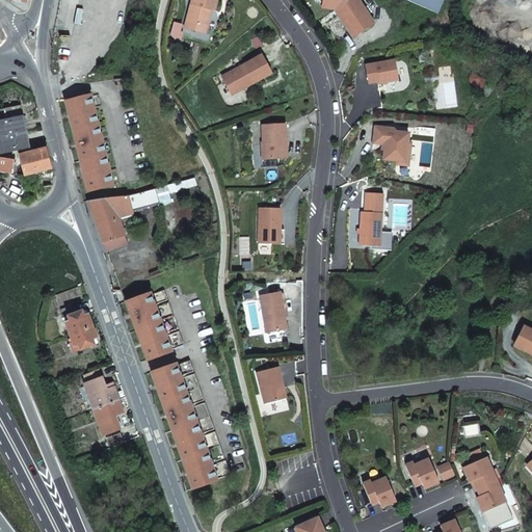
[(191,0),(185,28),(196,31),(197,25),(207,27),(210,16),(209,14),(210,9),(214,10),(216,0),(191,0)]
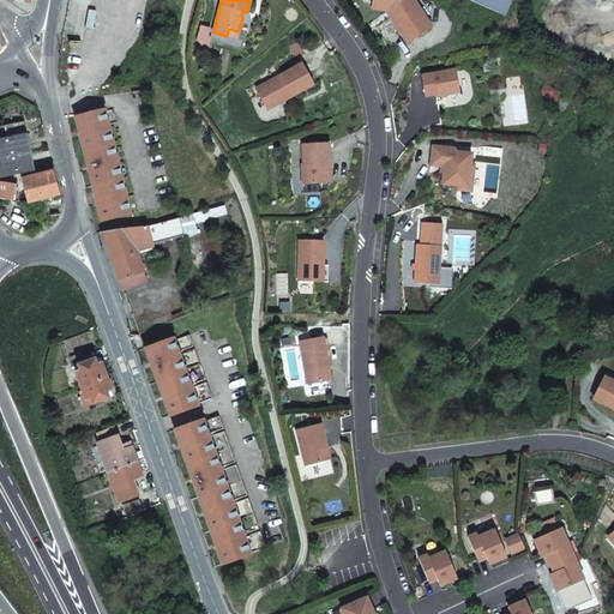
[(431,26),(413,0),(373,0),(373,4),(390,6),(396,16),(391,19),(408,42),(431,26)]
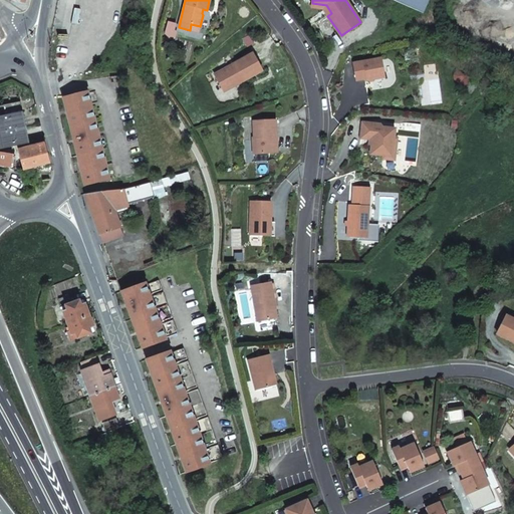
[(323,9),(327,16),(331,13),(326,5),(312,3),(311,8),(323,9)]
